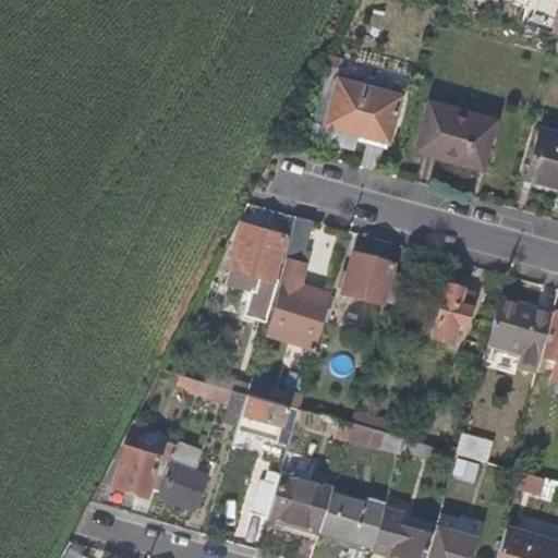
[(387,144),(401,96),(337,79),(325,125),(387,144)]
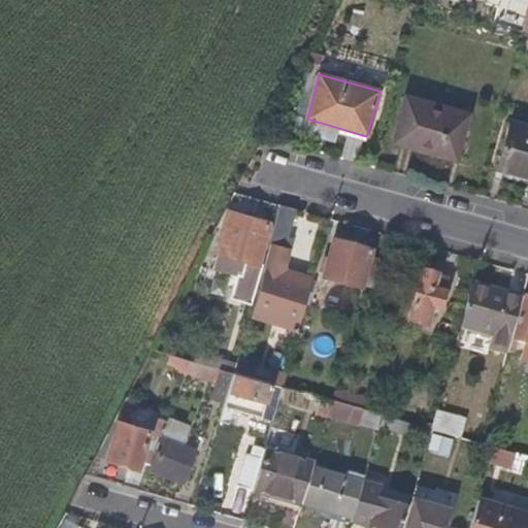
[(456,159),(468,117),(407,97),(395,141),(456,159)]
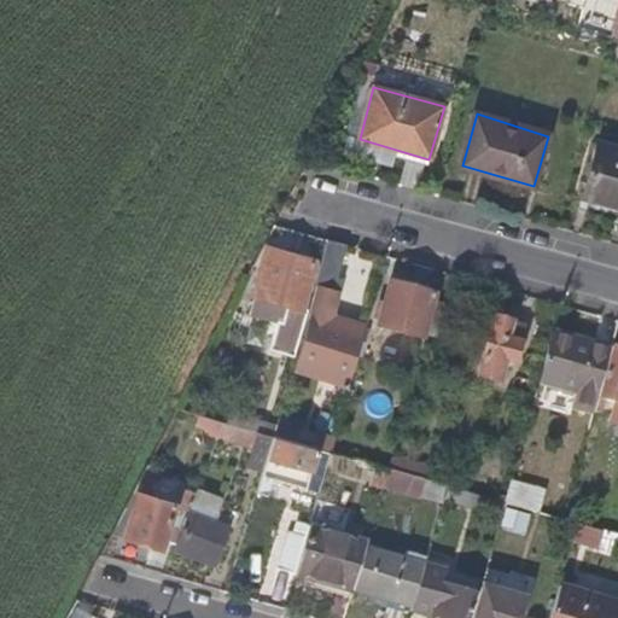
[(617,146),(601,141),(584,200),(601,204),(617,208),(617,146)]
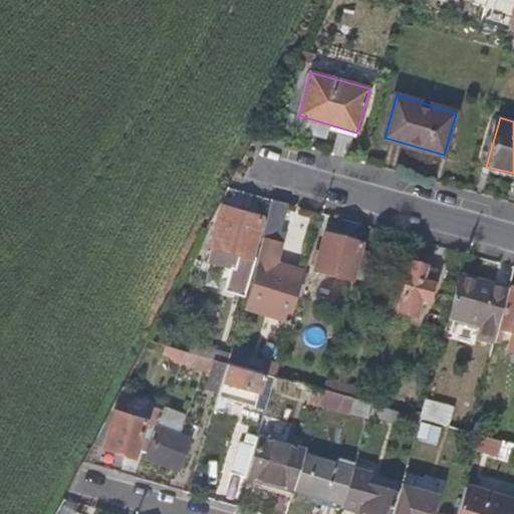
[(513,180),(513,173),(500,170),(498,176),(513,180)]
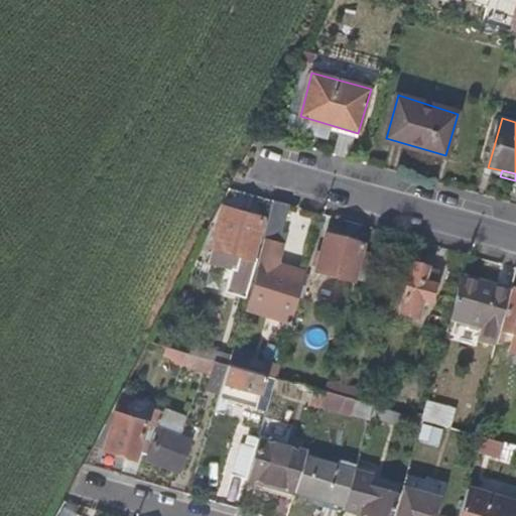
[(279,233),(286,205),(271,201),(264,228),(279,233)]
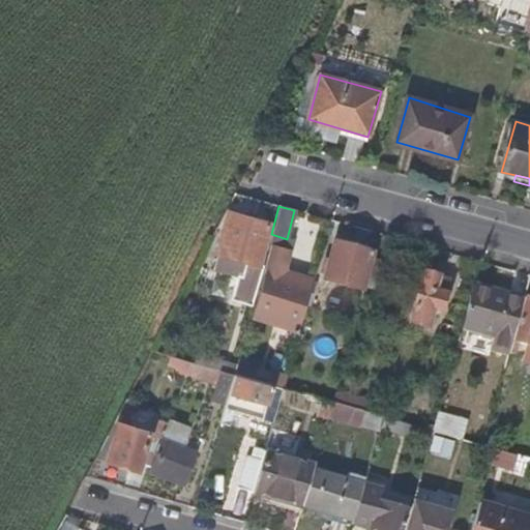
[(258,264),(269,225),(229,213),(217,253),(218,254),(245,261),(258,264)]
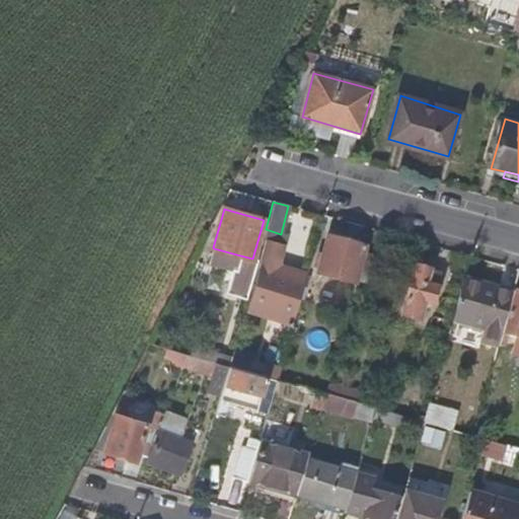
[(300,298),(306,275),(277,267),(286,235),(281,234),(266,229),(263,239),(264,241),(244,309),(276,317),(288,320),(287,322),(290,323),(291,321),(293,322),(296,311),(300,298)]
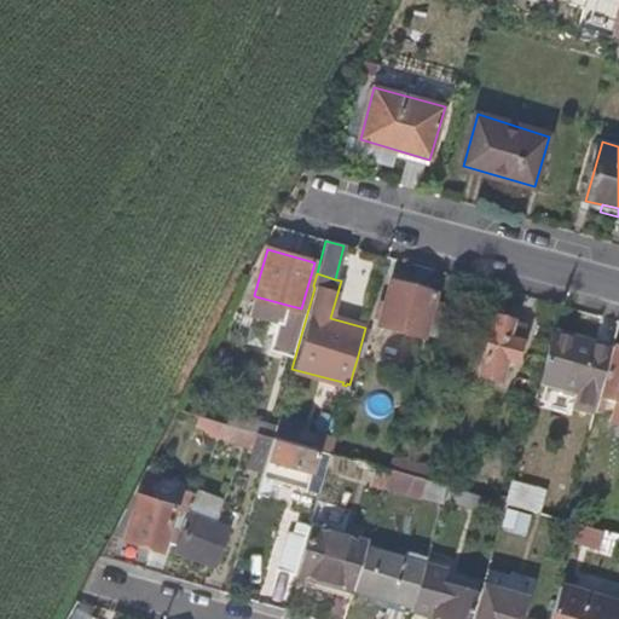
[(422,340),(434,296),(391,283),(383,307),(382,314),(377,327),(422,340)]
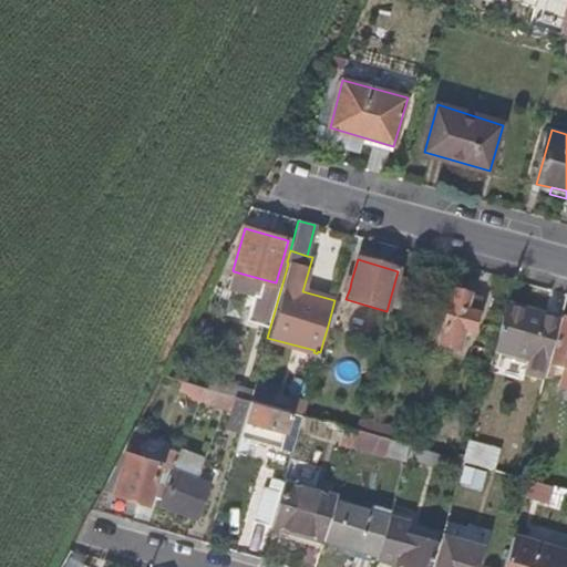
[(257,296),(263,279),(234,271),(228,286),(257,296)]
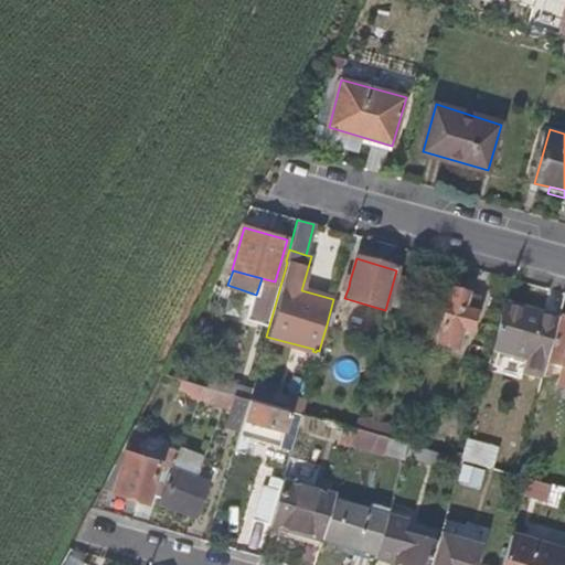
[(409,304),(415,280),(397,276),(388,306),(406,311),(409,304)]
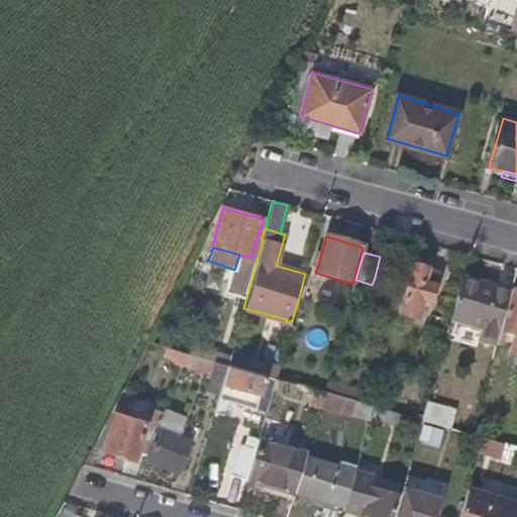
[(428,306),(438,273),(412,267),(406,289),(399,314),(416,319),(421,304),(428,306)]
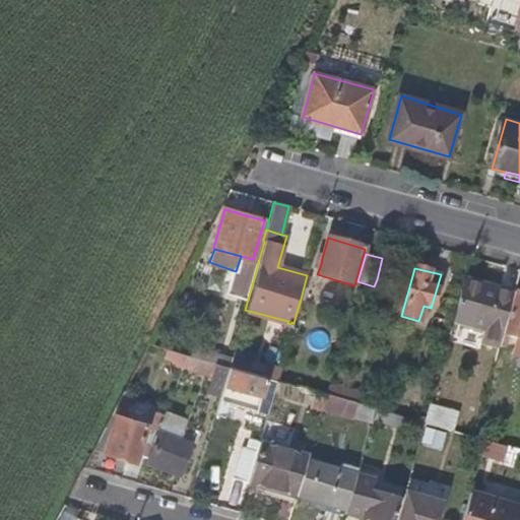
[(499,343),(511,300),(493,295),(495,288),(464,279),(452,322),(459,324),(483,332),(479,343),(498,348),(499,343)]
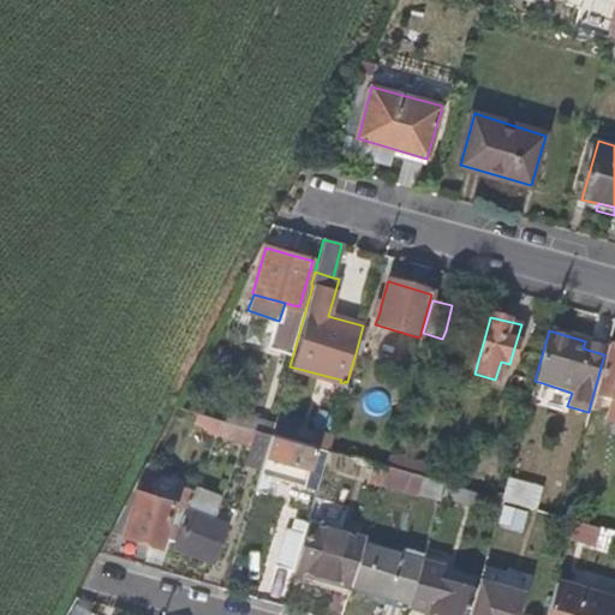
[(604,354),(605,347),(585,341),(583,348),(604,354)]
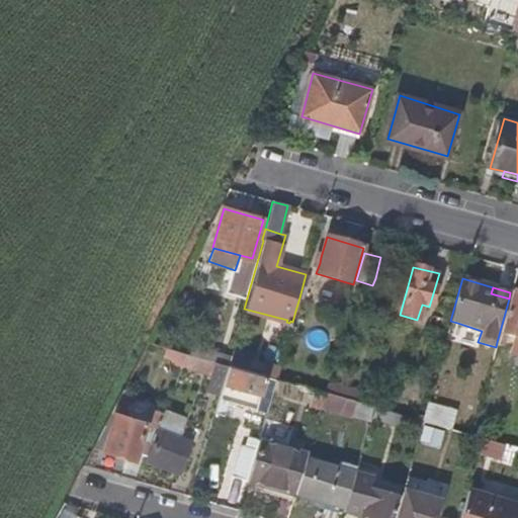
[(517,292),(511,290),(510,292),(509,298),(497,342),(503,345),(506,335),(516,339),(516,338),(517,338),(517,292)]
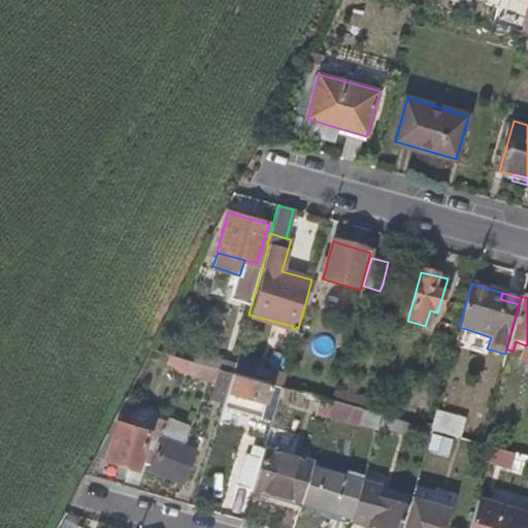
[(311,321),(316,306),(305,303),(301,317),(311,321)]
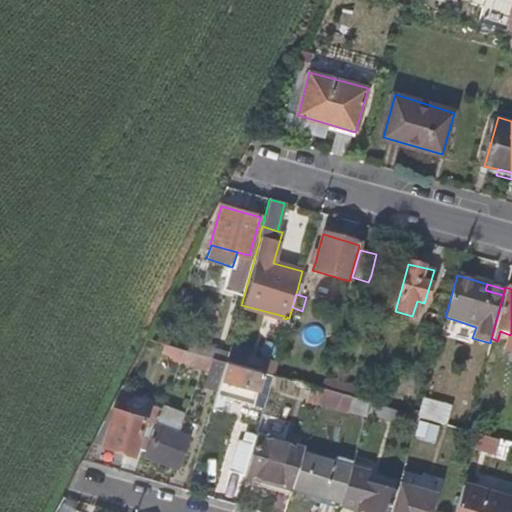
[(448,331),(452,319),(445,317),(442,329),(448,331)]
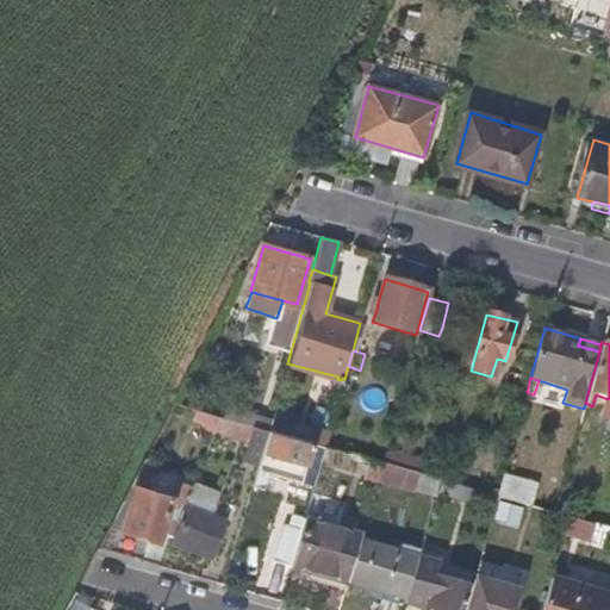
[(244,423),(247,414),(228,406),(224,417),(230,419),(244,423)]
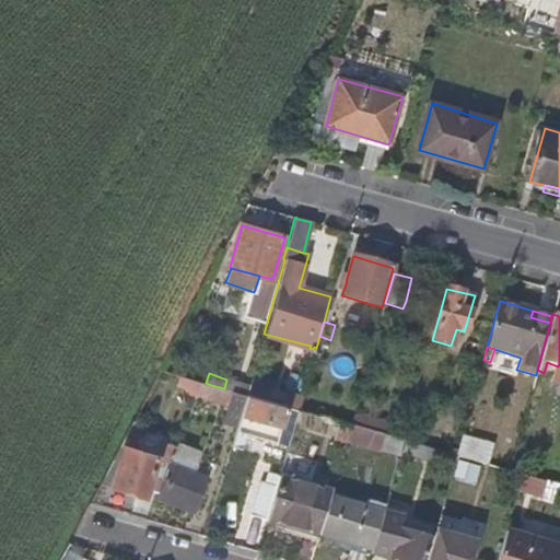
[(244,395),(247,385),(226,380),(224,388),(232,392),(244,395)]
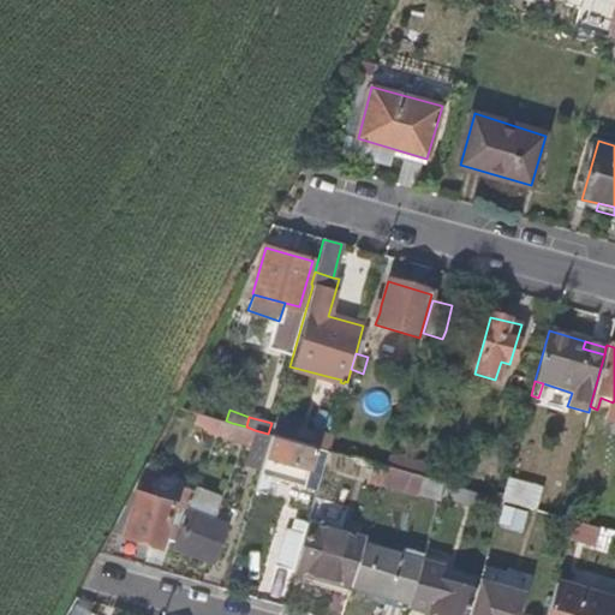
[(290,440),(296,423),(274,417),(272,423),(268,434),(269,434),(290,440)]
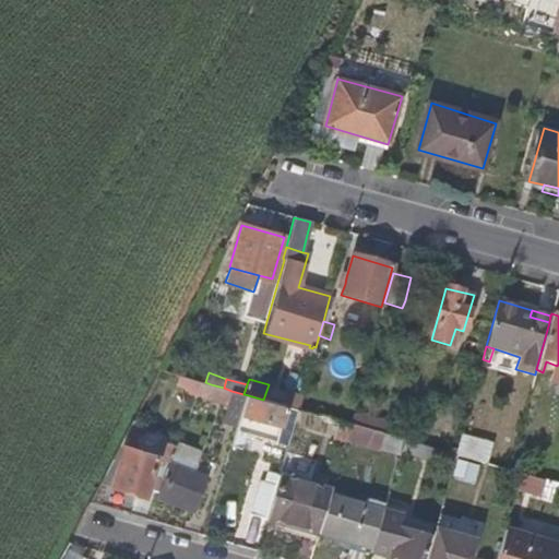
[(205,400),(211,384),(205,382),(202,382),(197,396),(205,400)]
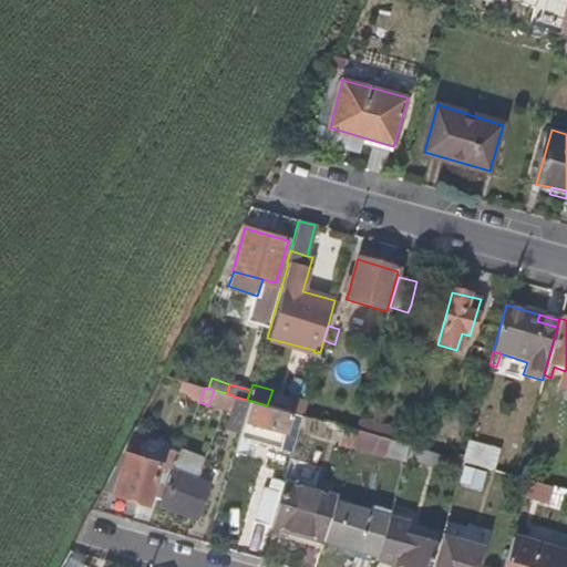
[(229,411),(235,397),(227,393),(214,390),(208,405),(229,411)]
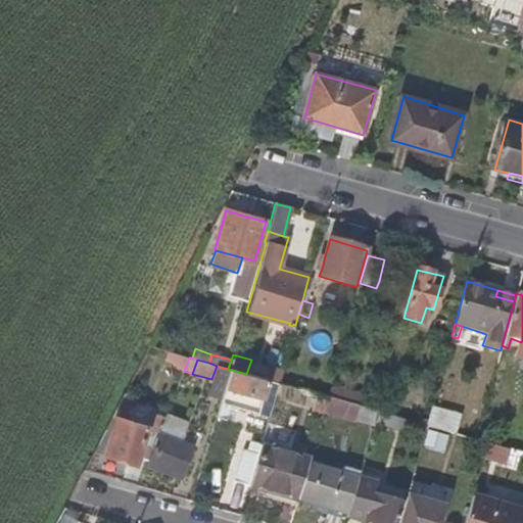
[(224,386),(228,369),(217,366),(211,379),(207,393),(222,397),(224,386)]
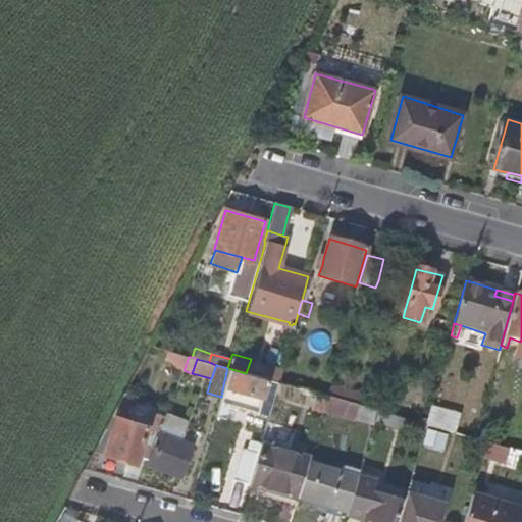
[(278,382),(282,369),(269,366),(266,379),(275,382),(278,382)]
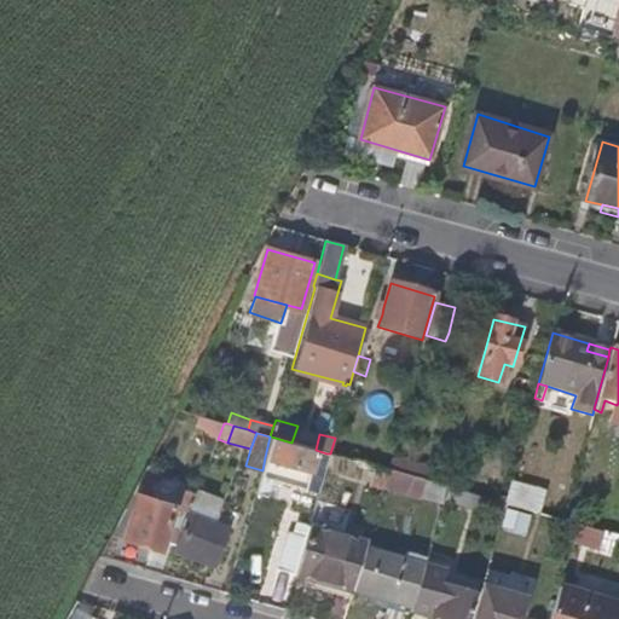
[(310,469),(313,456),(316,450),(291,443),(271,437),(270,437),(265,457),(276,461),(293,466),(306,470),(308,470),(310,469)]
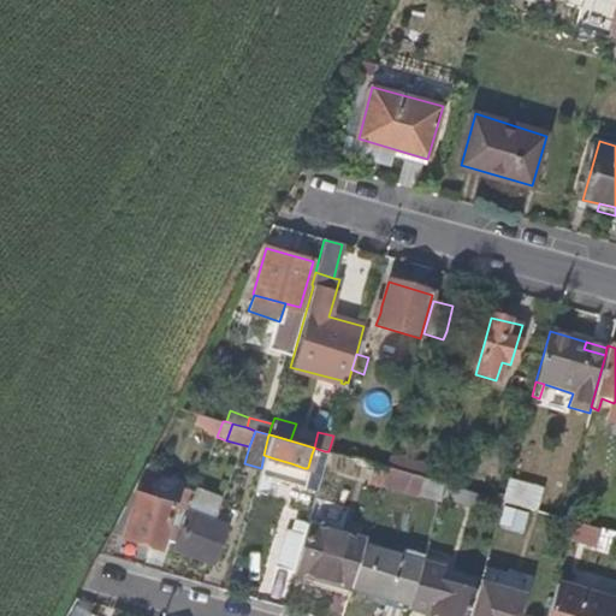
[(324,458),(325,451),(314,448),(312,454),(324,458)]
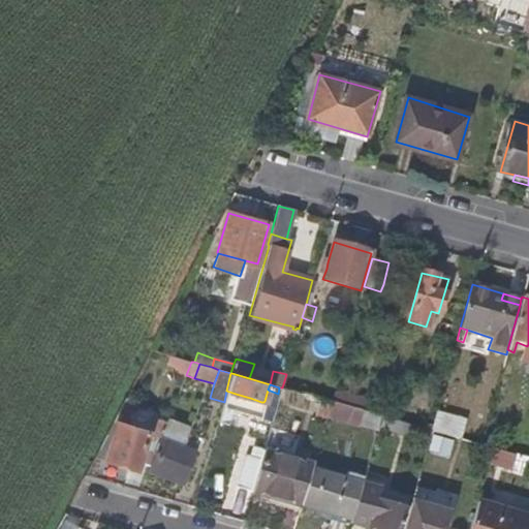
[(227,424),(231,412),(230,409),(236,394),(226,391),(224,402),(218,421),(227,424)]
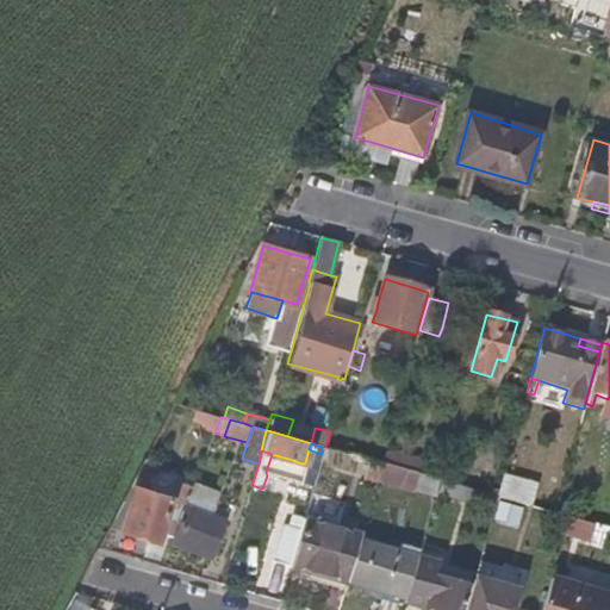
[(422,475),(425,462),(386,452),(383,464),(419,474),(422,475)]
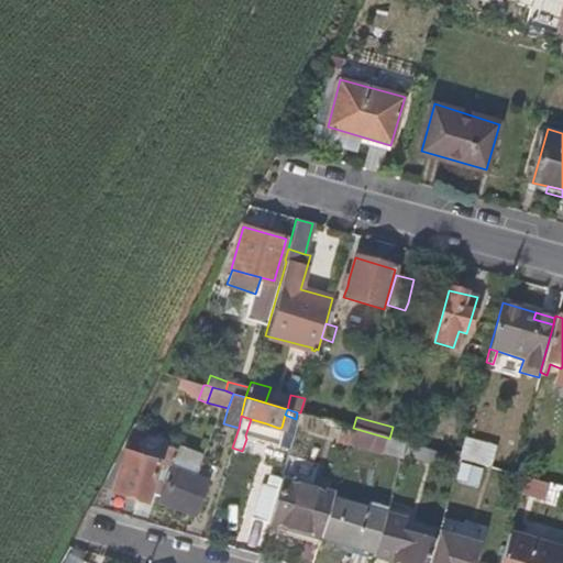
[(132,452),(145,428),(135,422),(120,449),(125,450),(132,452)]
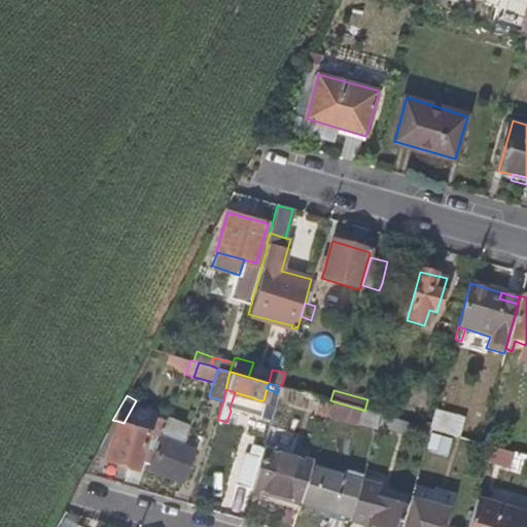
[(383,411),(385,405),(367,399),(364,411),(381,415),(383,411)]
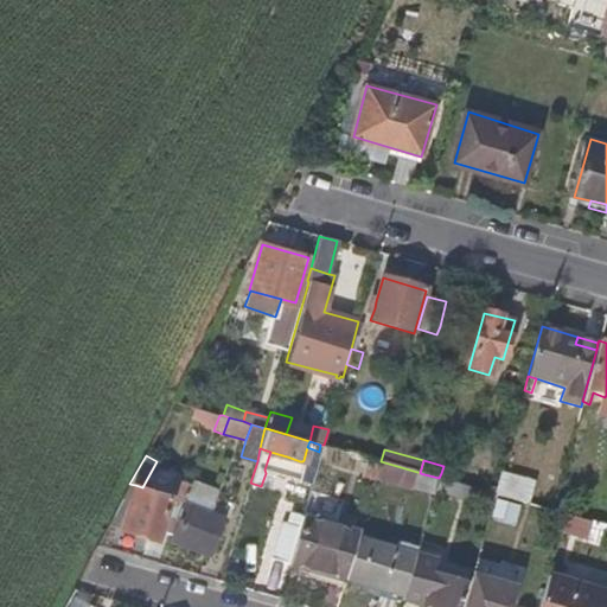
[(415,481),(417,472),(381,461),(376,477),(377,479),(413,490),(415,481)]
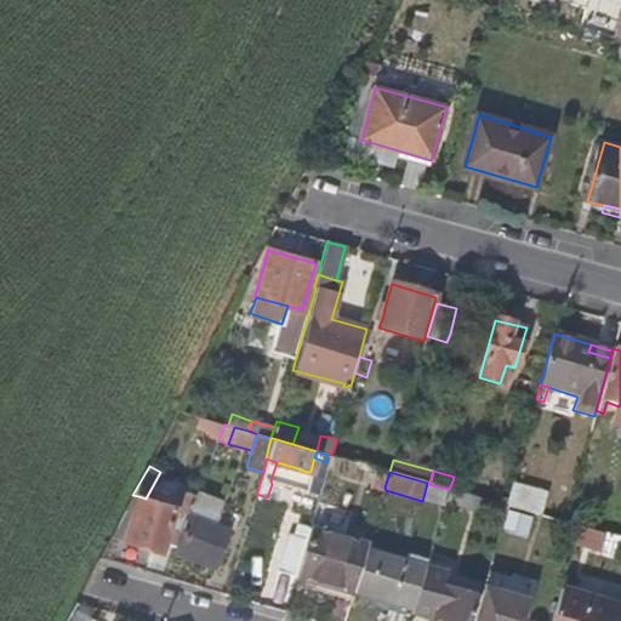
[(445,499),(449,489),(429,484),(427,483),(425,493),(445,499)]
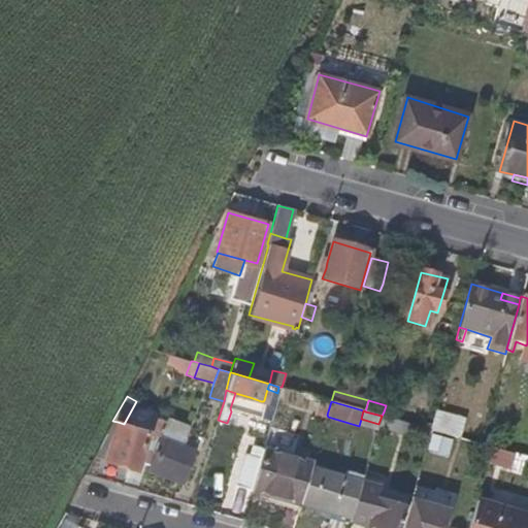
[(401,417),(384,411),(382,416),(400,421),(401,417)]
